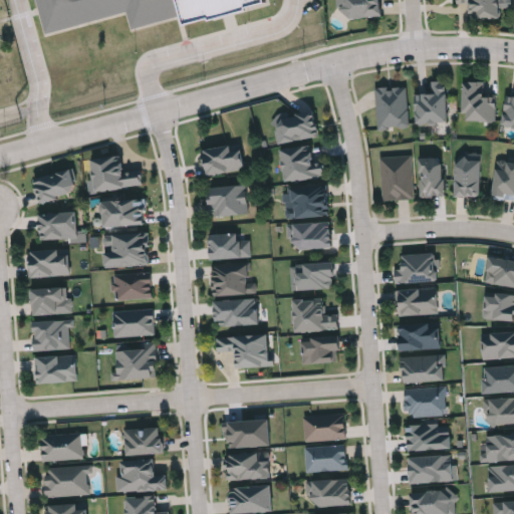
[(263,0),(265,5),(184,22),(183,15),(131,26),(127,13),(43,31),(36,0),(263,0)]
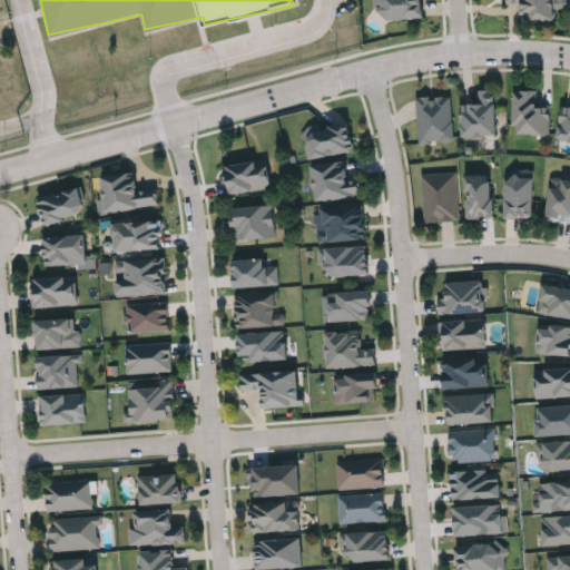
[(422,0),(422,18),(383,18),(383,9),(373,9),(373,0),(422,0)]
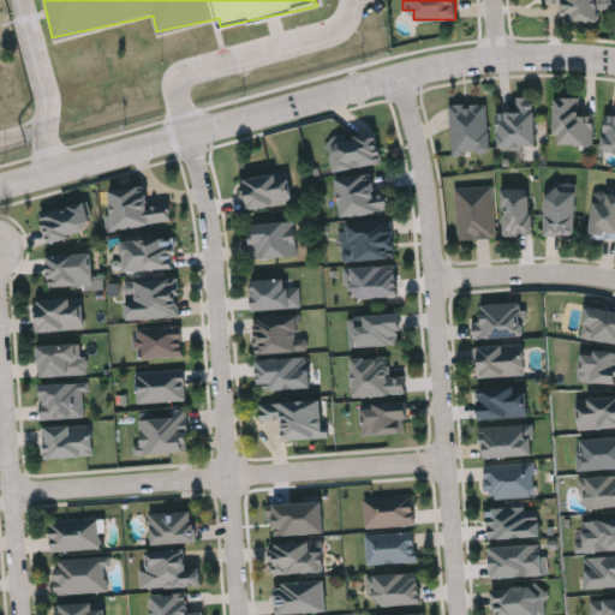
[(562,22),(562,3),(547,3),(547,0),(597,0),(597,22),(562,22)]
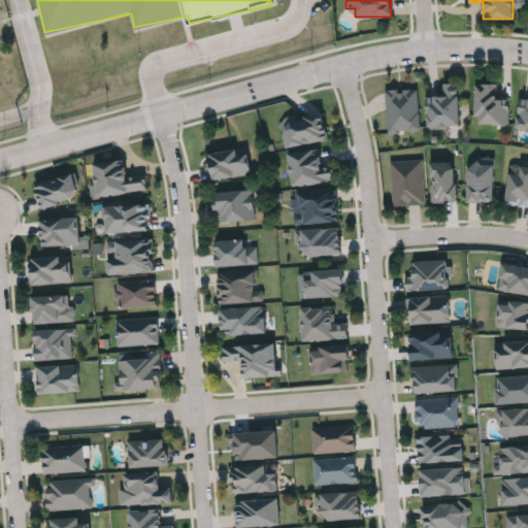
[(459,125),(428,125),(428,94),(442,94),(442,81),(459,81),(459,125)]
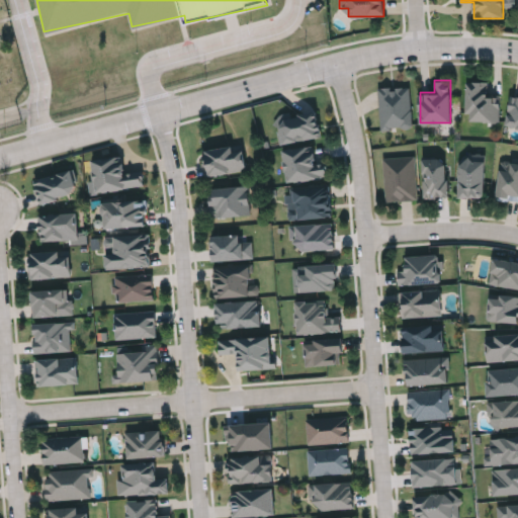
[(489,81),(489,94),(499,94),(499,119),(467,119),(467,81),(489,81)]
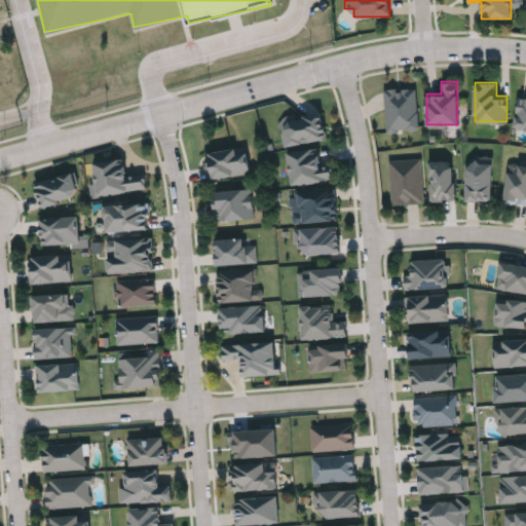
[(417,128),(385,129),(384,87),(416,87),(417,128)]
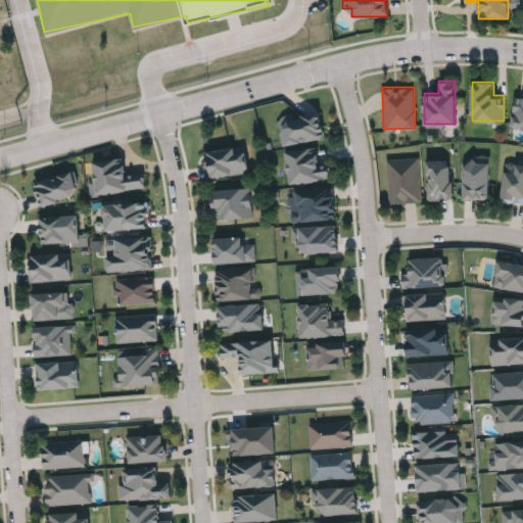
[(516,95),(522,96),(522,129),(511,128),(516,95)]
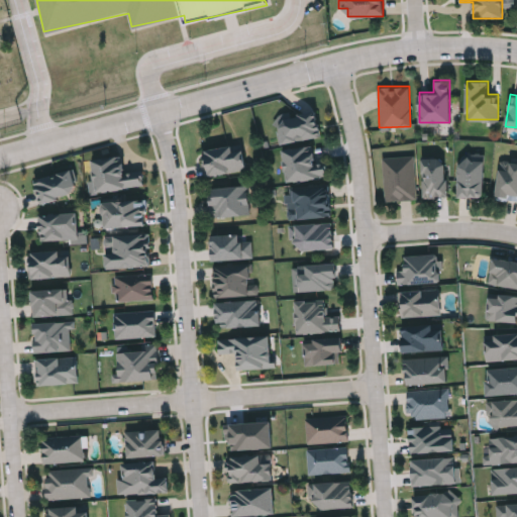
[(281,142),(276,120),(316,112),(320,134),(281,142)]
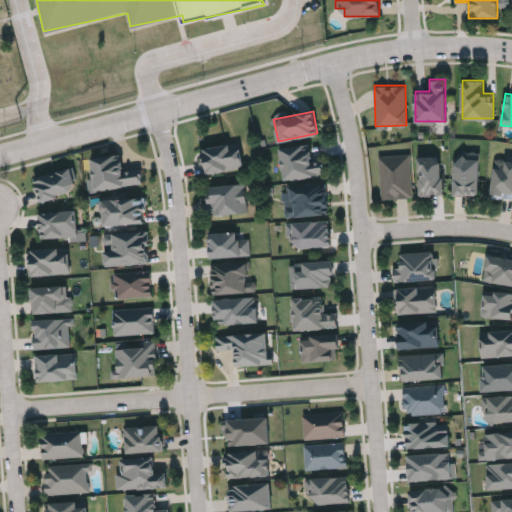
[(243,168),(202,173),(199,148),(240,142),(243,168)]
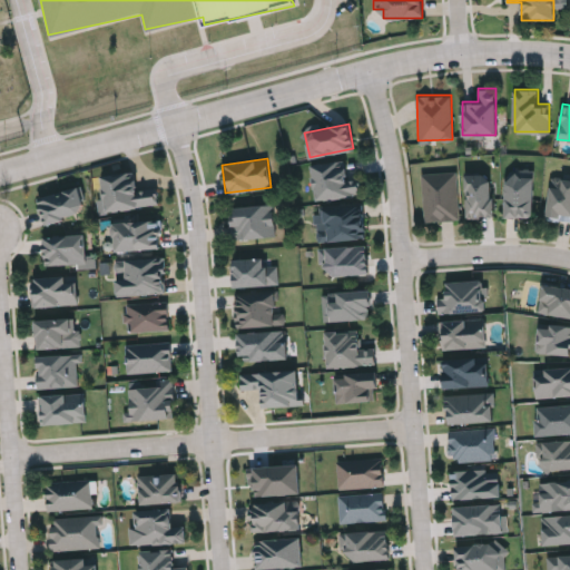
[(345,160),(347,179),(360,178),(361,194),(315,198),(312,164),(345,160)]
